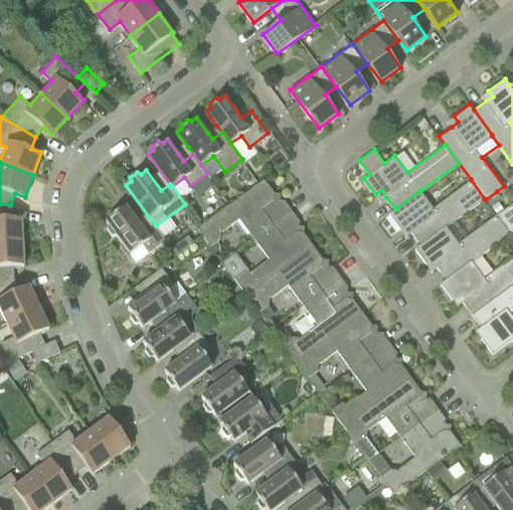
[(248,190),(197,227),(210,244),(217,239),(220,237),(221,230),(239,217),(245,218),(252,228),(249,230),(254,237),(292,209),(285,199),(274,198),(275,192),(265,178),(248,190)]
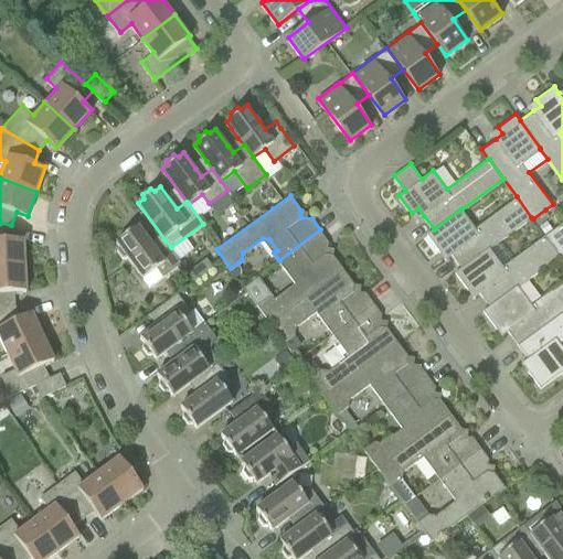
[(434,228),(427,233),(441,251),(447,247),(453,254),(461,267),(455,271),(456,271),(490,247),(531,217),(517,196),(475,227),(461,210),(461,208),(434,229),(434,228)]
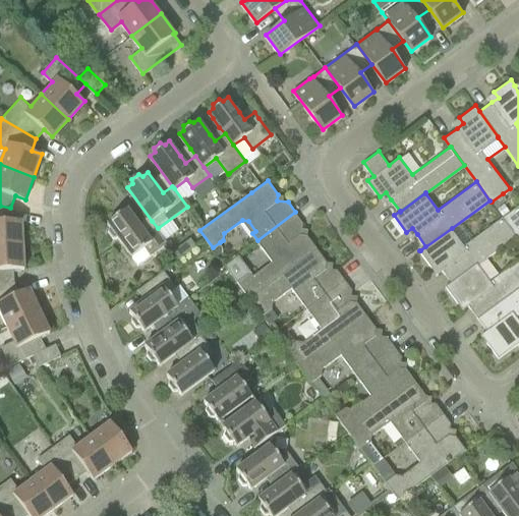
[(518,205),(503,217),(516,235),(518,238),(518,205)]
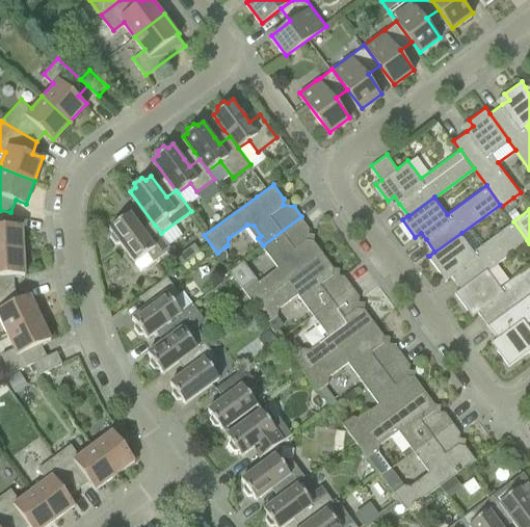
[(0,249),(24,248),(23,225),(11,225),(10,212),(0,210),(0,249)]
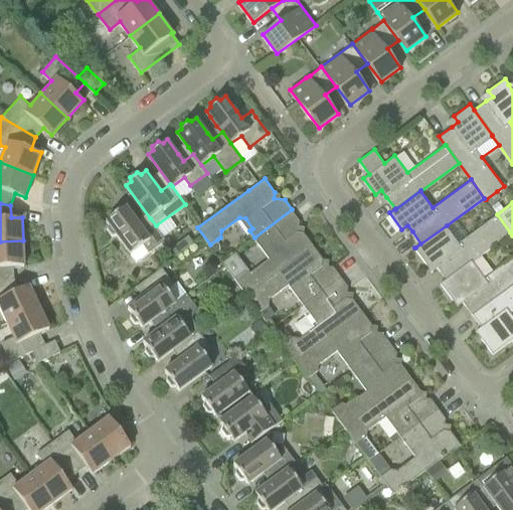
[(156,225),(150,218),(141,225),(126,204),(106,219),(110,224),(108,228),(113,234),(118,234),(131,252),(137,261),(162,242),(166,238),(156,225)]
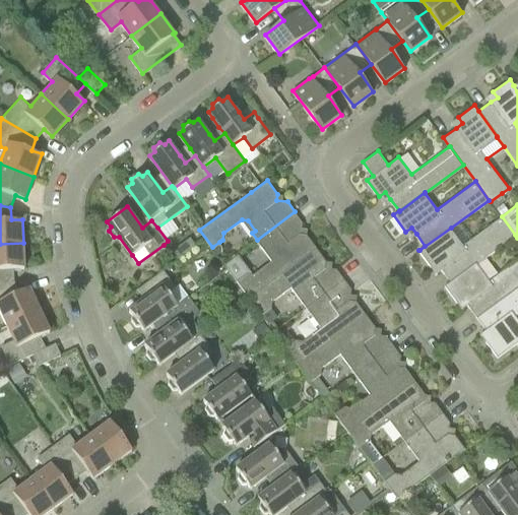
[(234,256),(224,263),(237,279),(249,297),(317,247),(307,234),(301,233),(303,221),(295,211),(257,240),(262,247),(265,244),(272,254),(271,260),(253,273),(246,272),(234,256)]
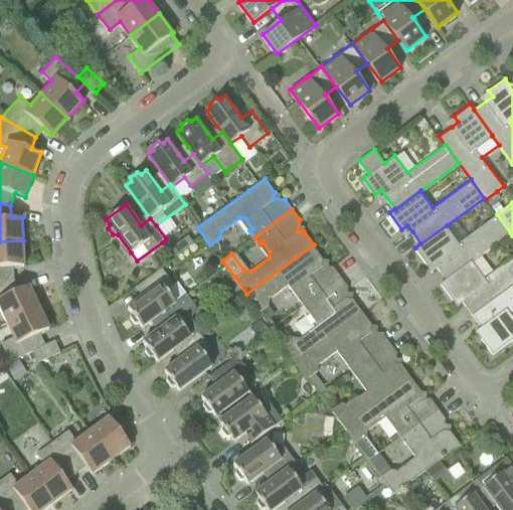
[(438,267),(447,278),(447,279),(472,260),(472,261),(510,232),(497,214),(459,242),(447,225),(416,248),(432,271),(438,267)]
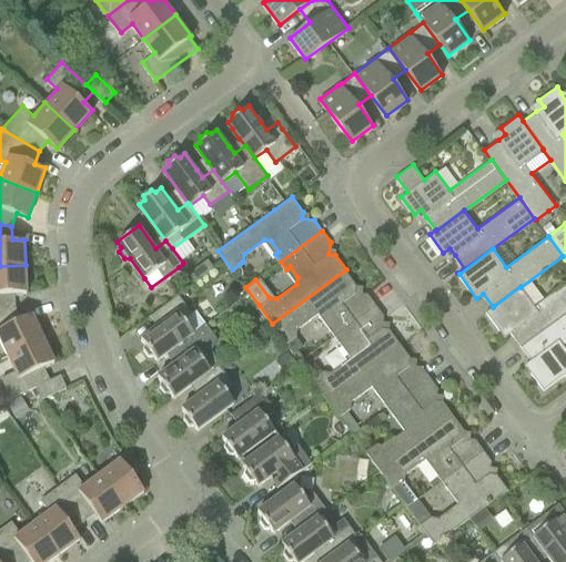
[(183,263),(179,267),(184,275),(190,272),(183,263)]
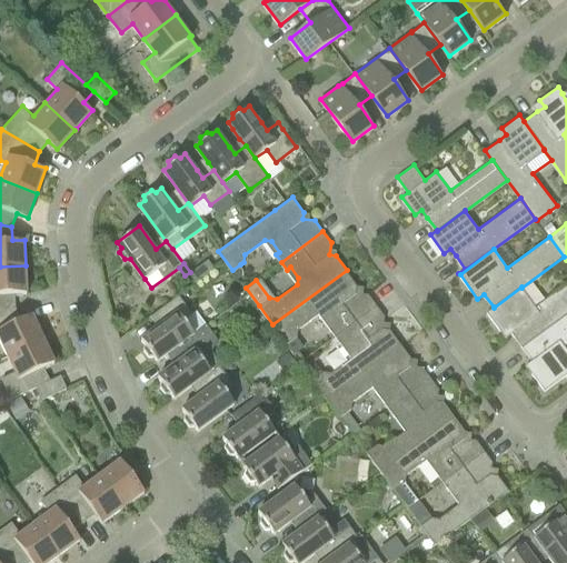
[(240,264),(232,270),(238,278),(242,274),(242,268),(240,264)]
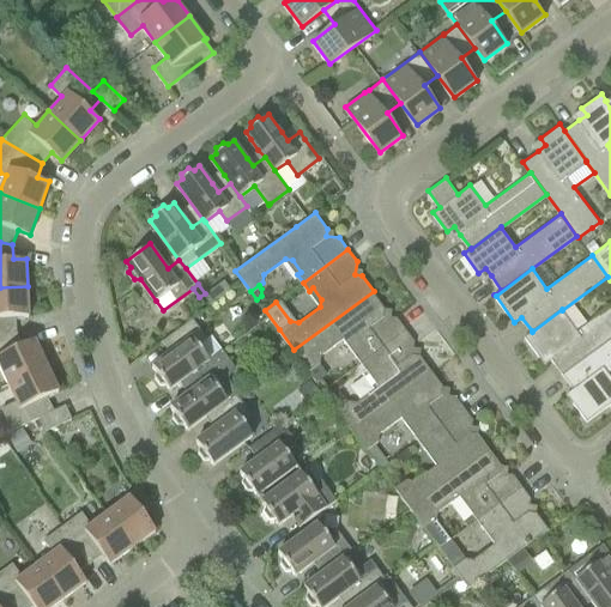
[(0,334),(17,331),(16,315),(29,315),(28,286),(0,287),(0,334)]
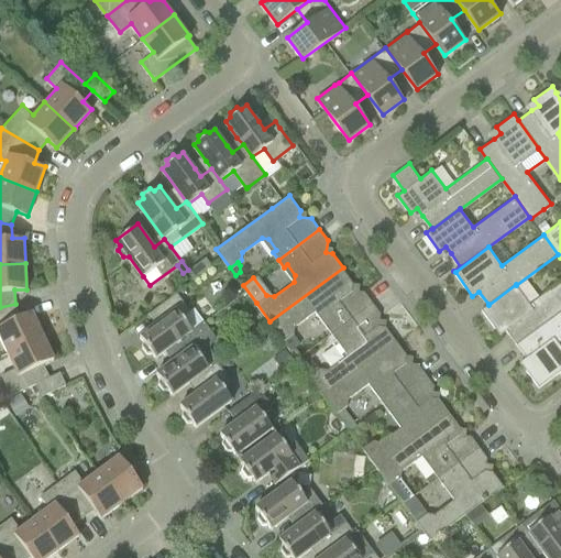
[(343,267),(270,321),(284,340),(294,332),(295,325),(316,310),(322,310),(330,321),(326,325),(331,332),(373,302),(365,291),(352,288),(353,282),(343,267)]
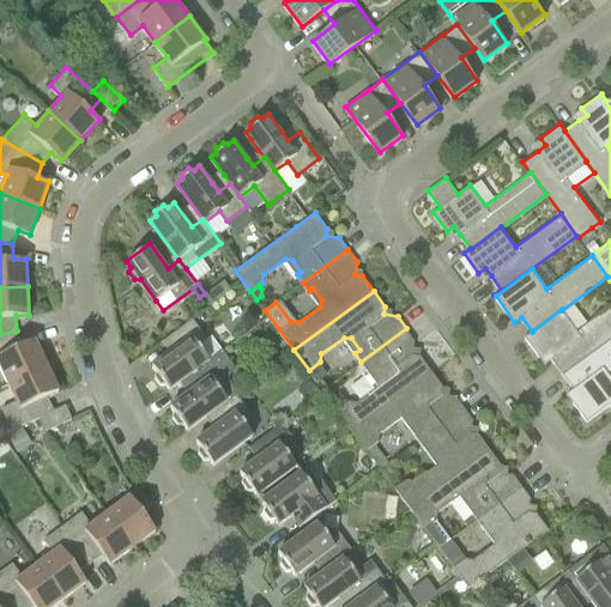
[(532,331),(525,335),(539,356),(546,350),(552,358),(563,372),(610,337),(610,304),(578,329),(562,310),(562,309),(532,332),(532,331)]
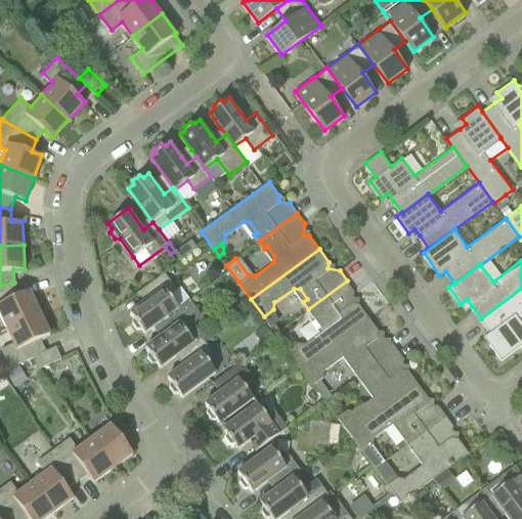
[(145,300),(130,311),(134,316),(132,320),(137,328),(141,327),(145,332),(154,326),(161,320),(180,305),(190,298),(181,286),(178,289),(165,271),(155,278),(145,286),(153,295),(145,300)]
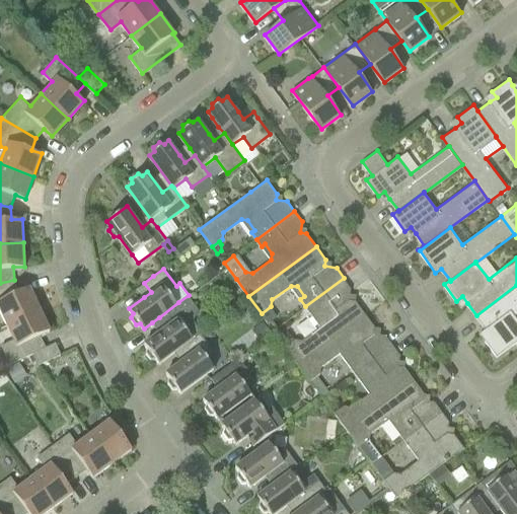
[(295,339),(285,346),(298,362),(365,313),(356,300),(350,299),(351,288),(344,278),(305,306),(310,312),(306,315),(316,328),(302,340),(295,339)]
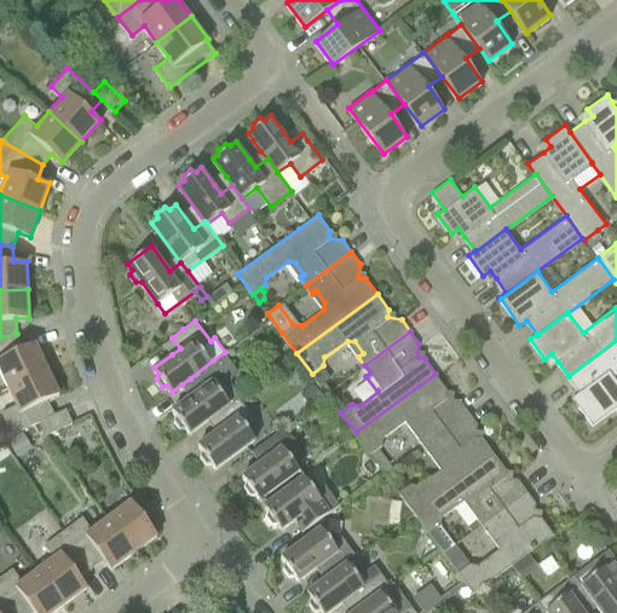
[(0,369),(7,386),(47,368),(35,341),(23,347),(17,334),(0,337),(0,369)]
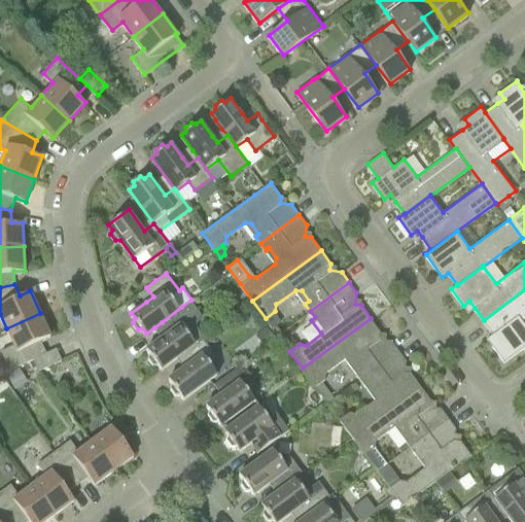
[(524,289),(484,320),(493,333),(498,340),(492,344),(504,360),(524,346),(524,321),(523,319),(524,318),(524,289)]
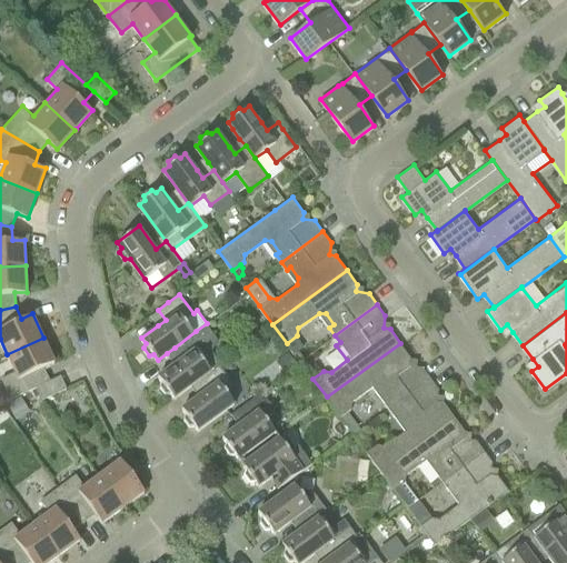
[(175,363),(158,375),(162,381),(160,385),(166,392),(170,392),(175,398),(191,385),(190,384),(198,379),(211,370),(220,363),(210,350),(218,338),(207,323),(196,331),(175,348),(182,358),(175,363)]
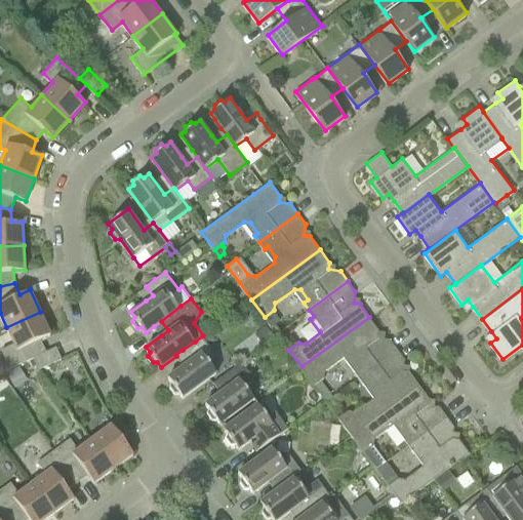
[(274,310),(265,317),(271,326),(281,319),(274,310)]
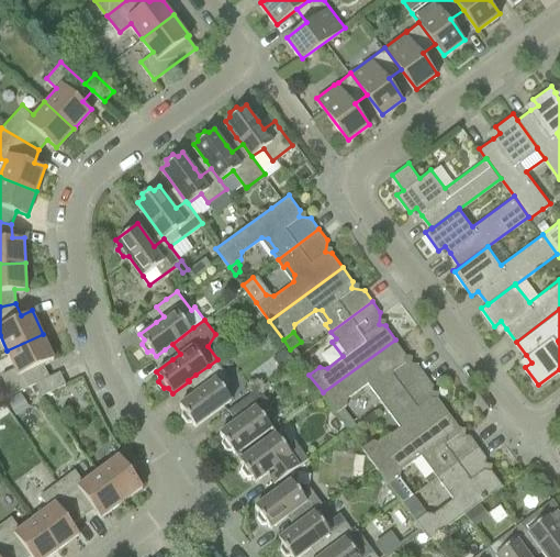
[(7,351),(14,367),(1,372),(11,393),(36,381),(49,375),(43,361),(54,357),(43,334),(7,351)]
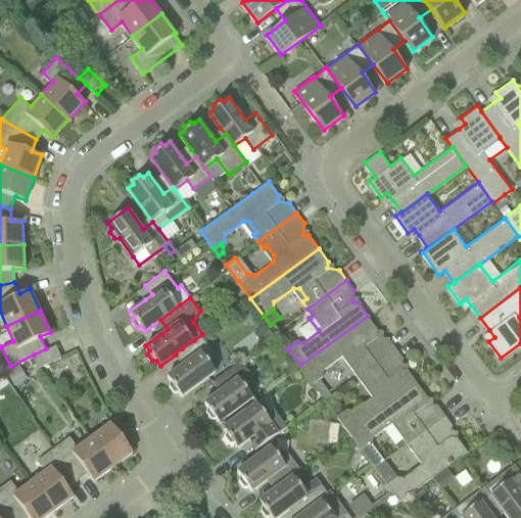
[(368,316),(300,365),(313,383),(314,382),(320,378),(323,376),(324,369),(342,355),(348,356),(356,366),(352,368),(358,375),(396,346),(388,336),(377,335),(378,329),(368,316)]
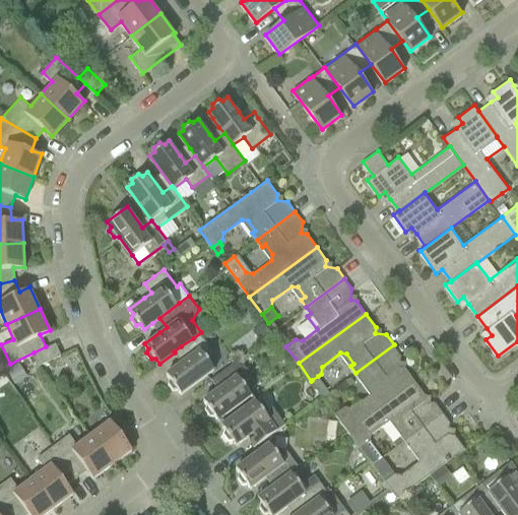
[(264,321),(253,329),(261,339),(271,331),(264,321)]
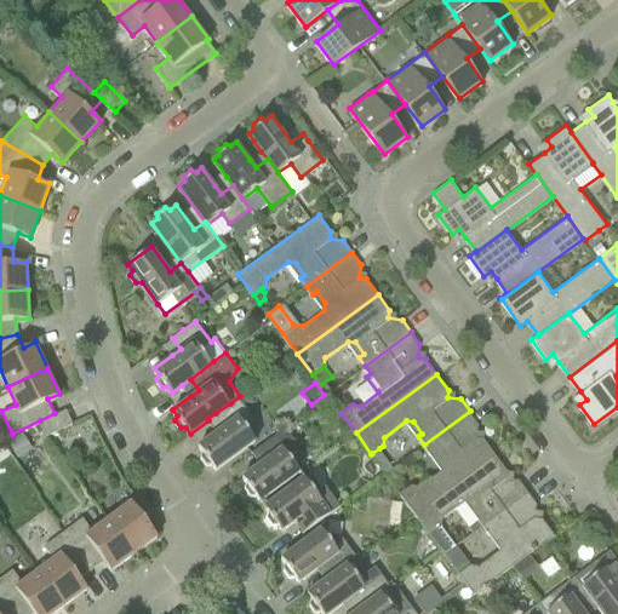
[(344,392),(333,402),(341,413),(353,405),(344,392)]
